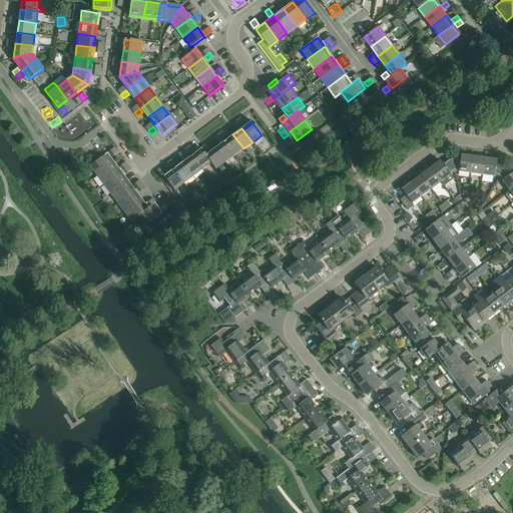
[(232,134),(223,141),(234,155),(243,148),(232,134)]
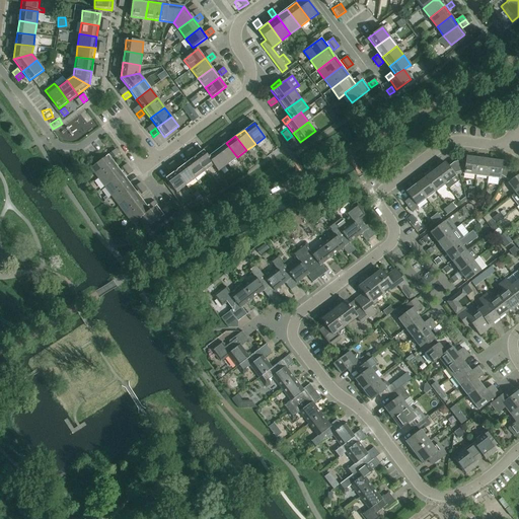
[(237,157),(226,143),(217,150),(227,164),(237,157)]
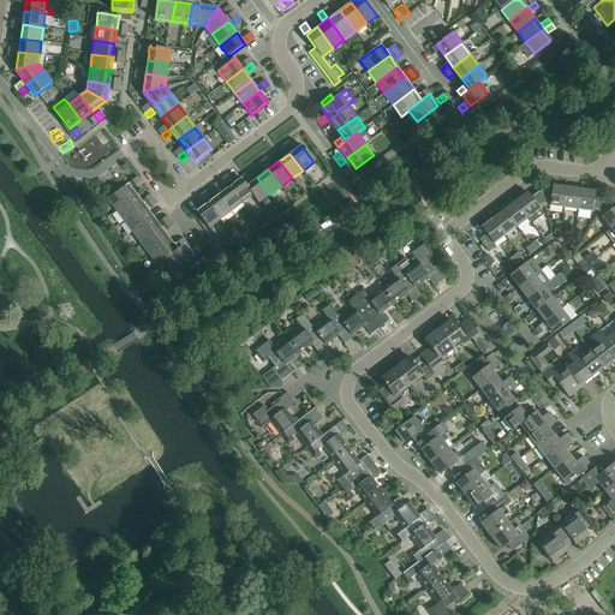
[(222,178),(227,184),(232,180),(227,174),(222,178)]
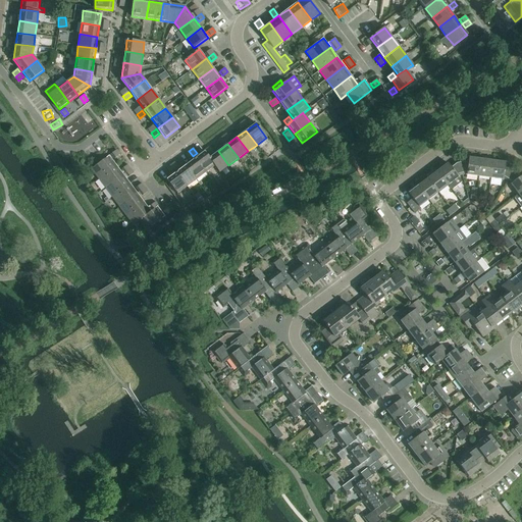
[(114,158),(119,154),(116,150),(111,154),(114,158)]
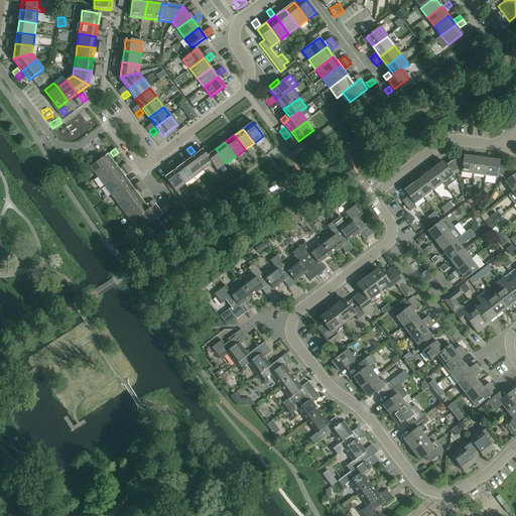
[(216,149),(207,156),(212,163),(212,164),(217,170),(226,163),(216,149)]
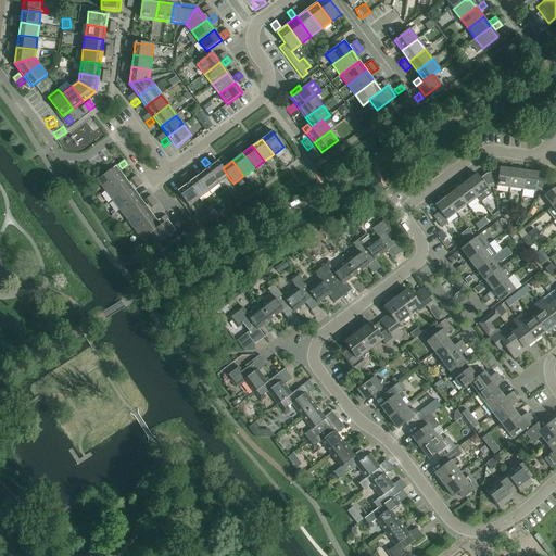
[(217,162),(207,168),(218,184),(228,177),(228,176),(223,168),(220,166),(217,162)]
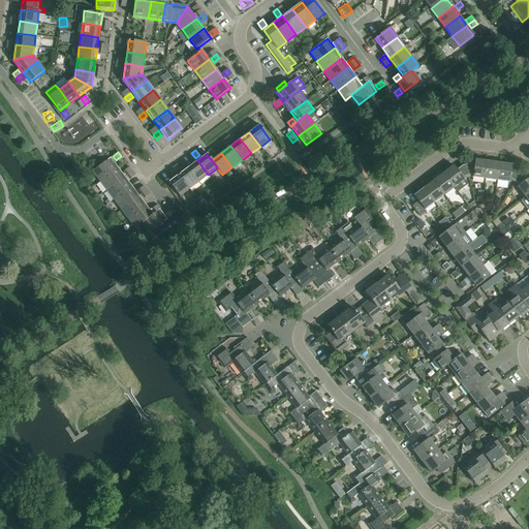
[(99,181),(118,167),(111,158),(92,172),(99,181)]
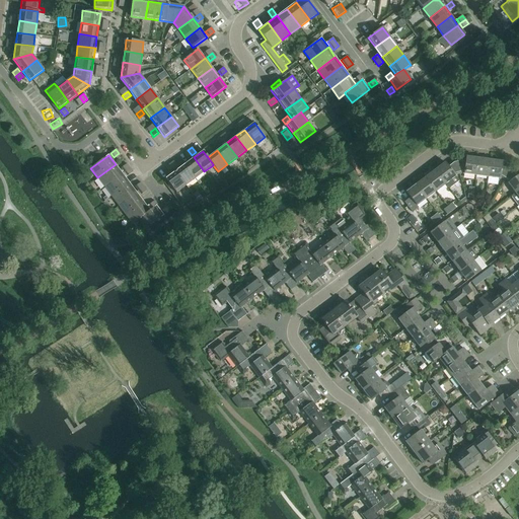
[(475,175),(477,158),(466,156),(465,160),(458,159),(455,160),(459,172),(463,172),(463,174),(475,175)]
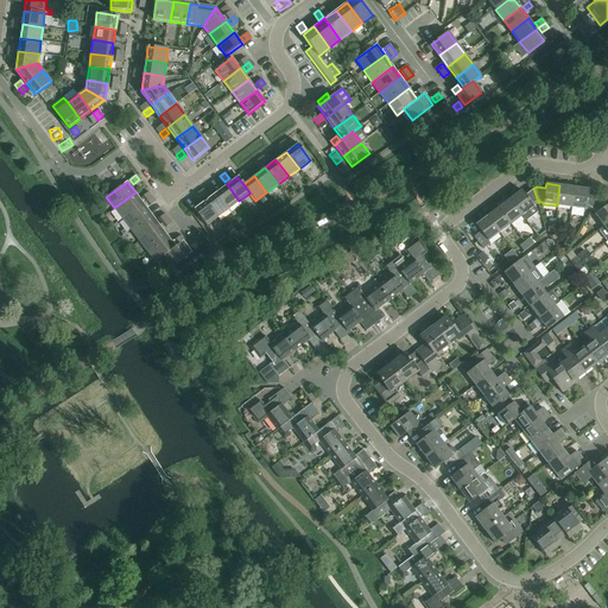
[(239,201),(227,184),(216,192),(228,209),(239,201)]
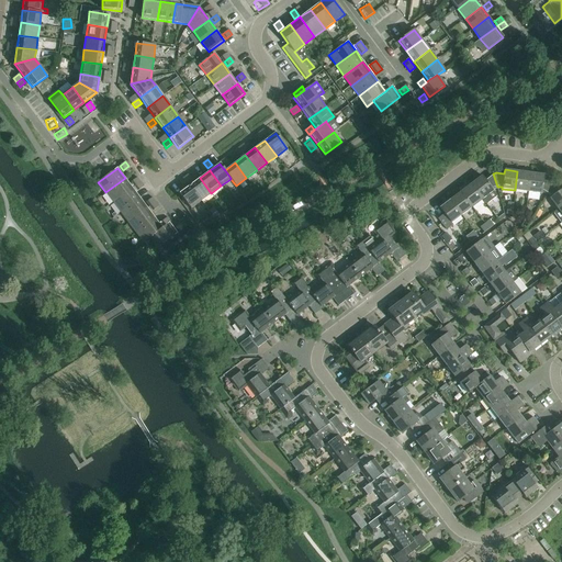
[(530,173),(517,171),(515,190),(528,192),(530,173)]
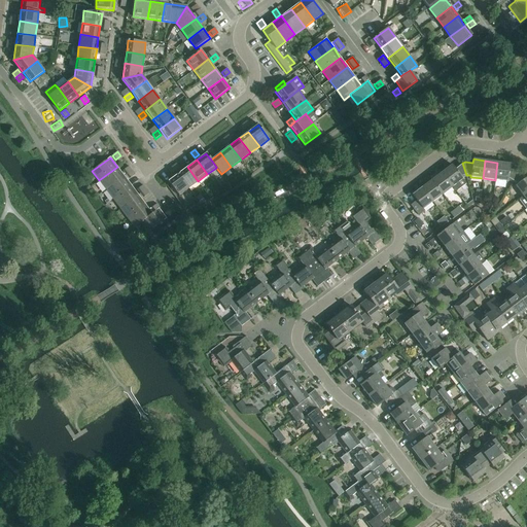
[(452,165),(442,172),(453,187),(456,191),(466,184),(462,178),(466,175),(462,163),(460,163),(454,168),(452,165)]
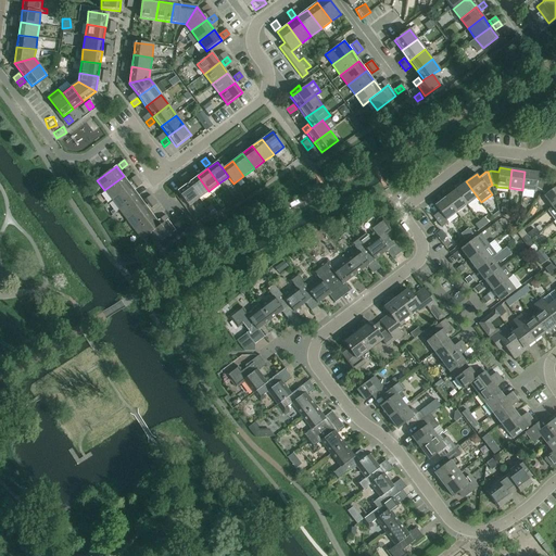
[(539,173),(525,172),(522,190),(535,192),(536,190),(541,191),(547,179),(545,178),(538,177),(539,173)]
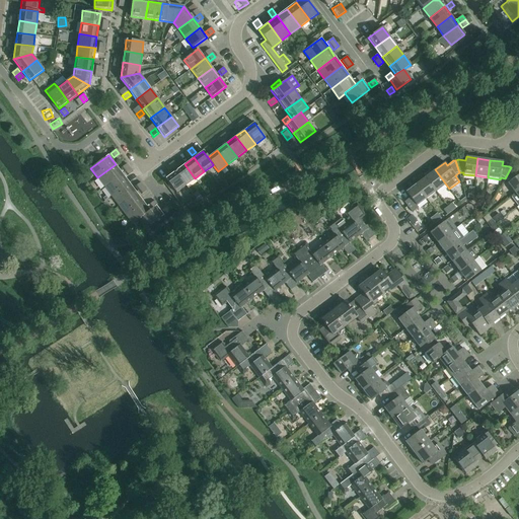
[(173,161),(169,164),(173,169),(177,166),(173,161)]
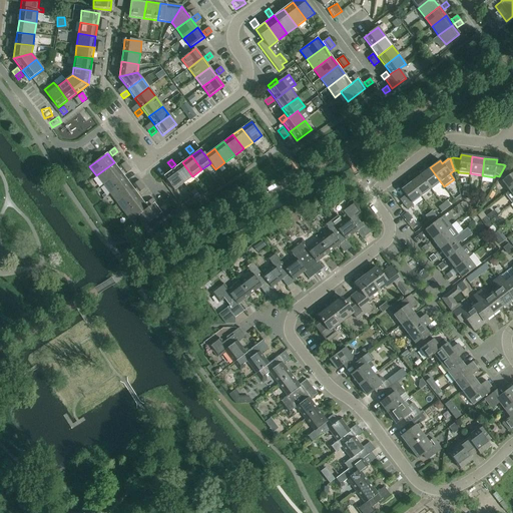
[(114,162),(96,175),(103,184),(121,171),(114,162)]
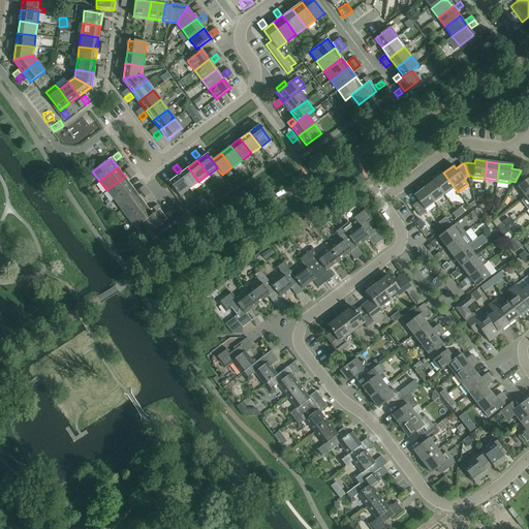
[(129,167),(124,170),(130,180),(135,176),(129,167)]
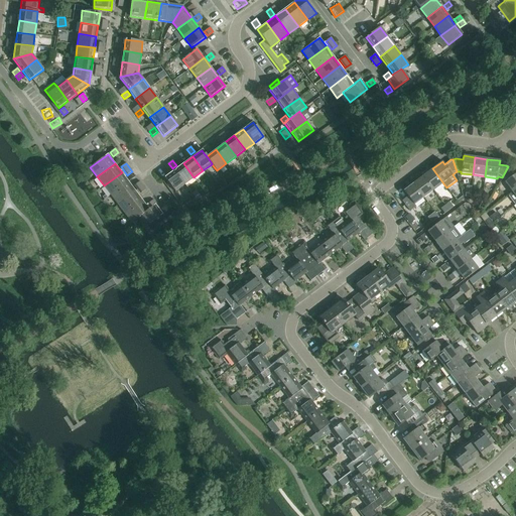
[(183,163),(174,170),(184,184),(194,177),(183,163)]
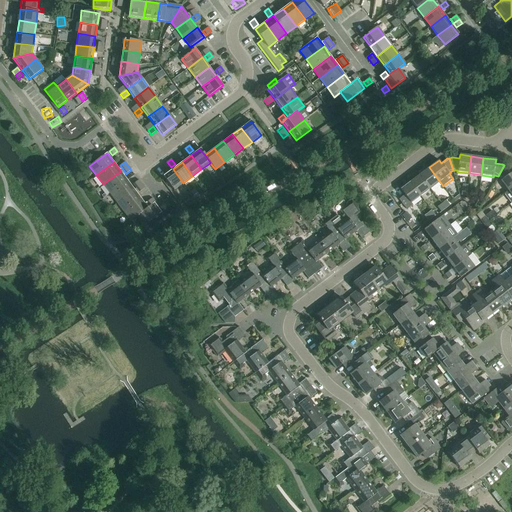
[(504,165),(498,176),(499,176),(501,180),(500,181),(508,191),(511,187),(511,172),(507,167),(504,165)]
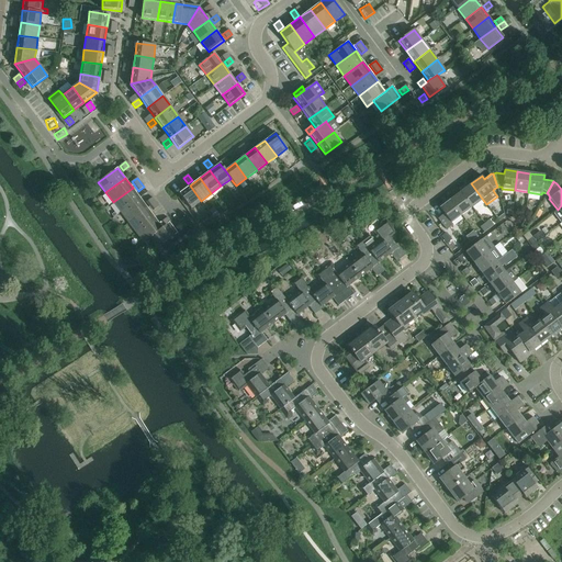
[(483,200),(471,183),(460,192),(472,208),(483,200)]
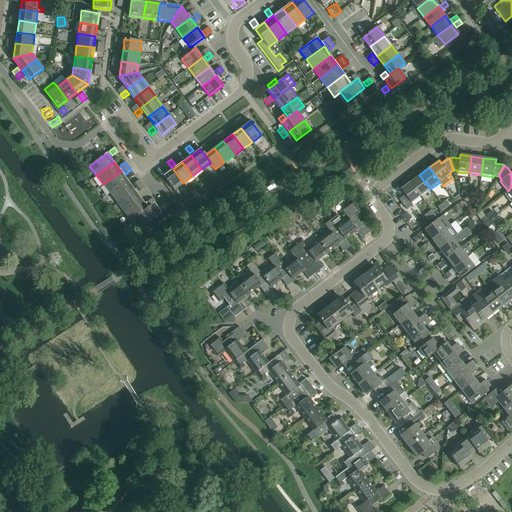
[(183,183),(173,169),(163,176),(174,190),(183,183)]
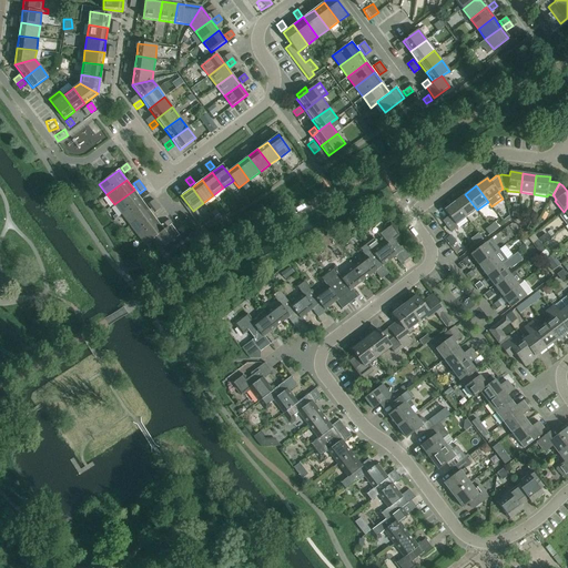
[(134,190),(114,204),(122,214),(141,200),(134,190)]
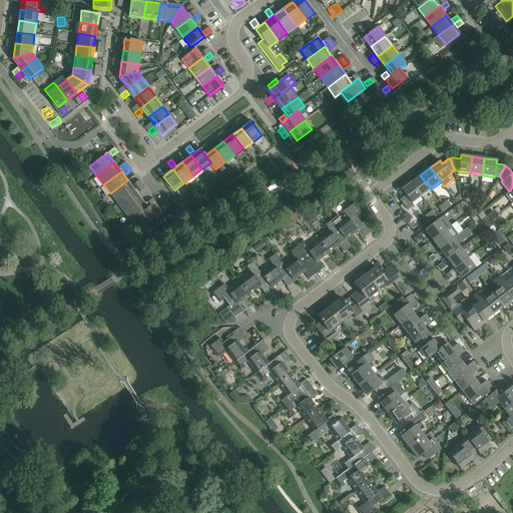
[(431,189),(420,175),(411,182),(422,196),(431,189)]
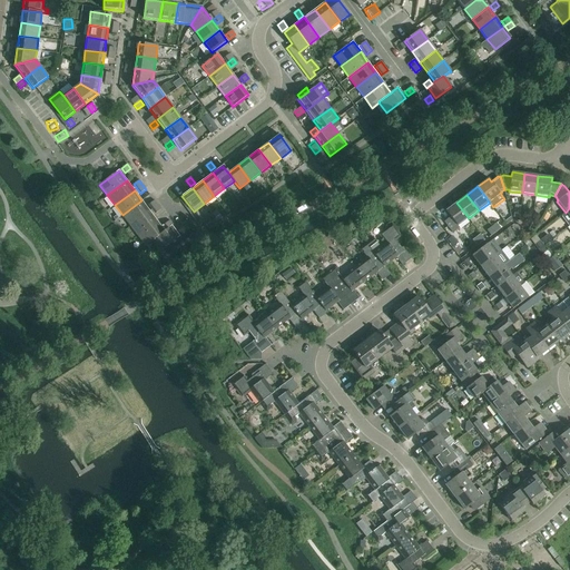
[(149,210),(141,200),(123,215),(130,226),(149,210)]
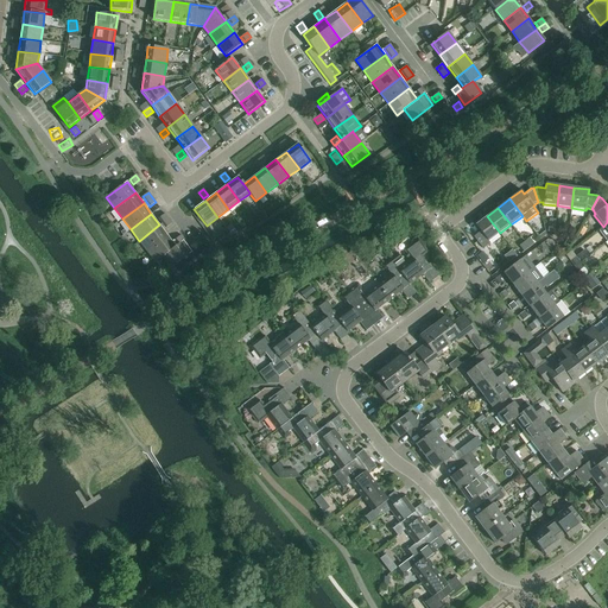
[(172,223),(165,214),(158,219),(165,228),(172,223)]
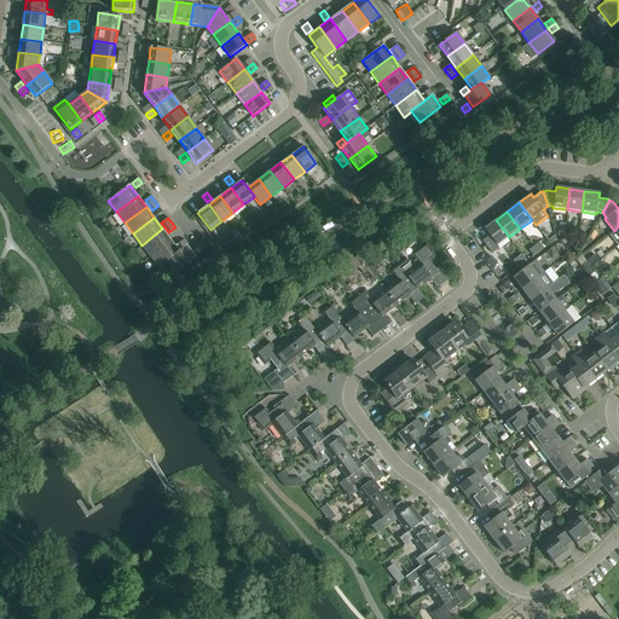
[(509,237),(496,220),(484,229),(489,236),(482,241),(492,253),(498,248),(497,246),(509,237)]
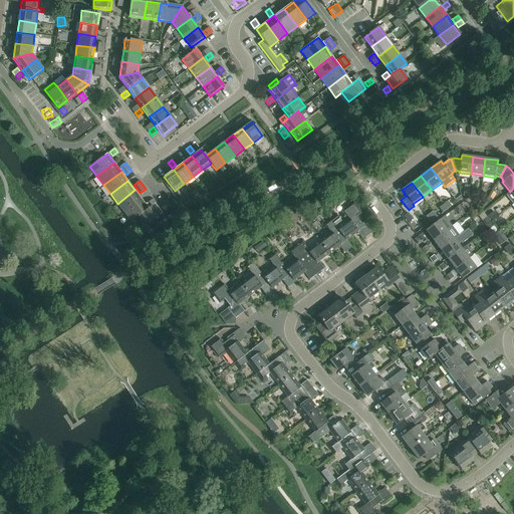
[(142,200),(135,190),(117,204),(124,213),(142,200)]
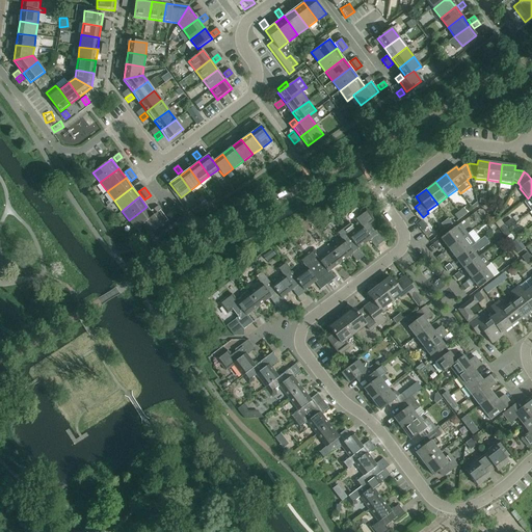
[(156,214),(161,211),(160,210),(161,210),(158,206),(153,210),(156,214)]
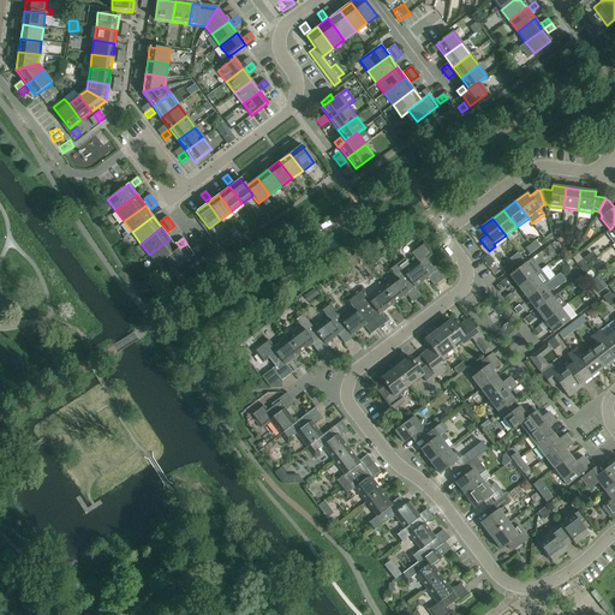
[(169,239),(149,255),(157,266),(165,260),(178,250),(169,239)]
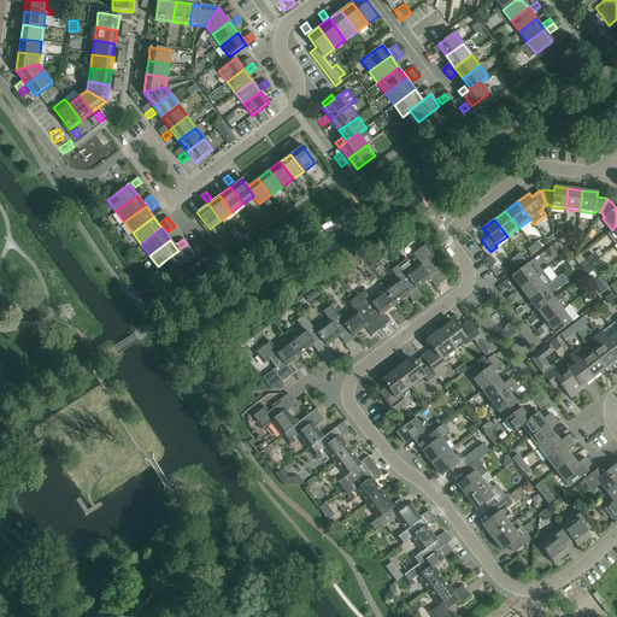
[(417,264),(411,268),(404,257),(397,263),(405,272),(404,274),(416,288),(429,278),(435,287),(446,280),(436,266),(434,269),(428,260),(434,256),(430,251),(432,250),(425,241),(417,246),(418,248),(410,254),(417,264)]
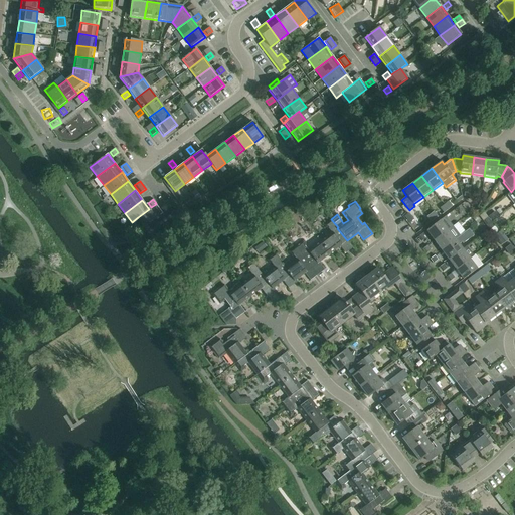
[(151,207),(149,209),(138,217),(145,226),(162,213),(156,204),(151,207)]
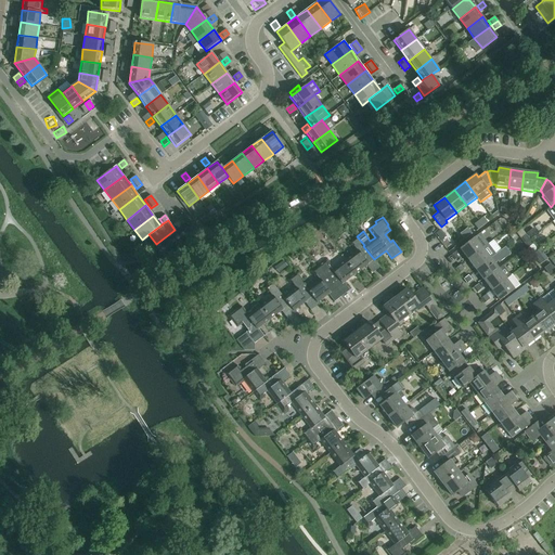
[(482,226),(479,220),(474,224),(478,230),(482,226)]
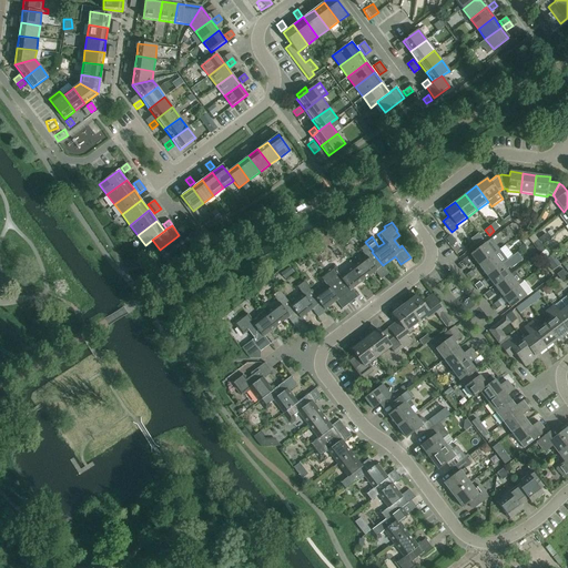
[(536,249),(541,245),(534,234),(528,239),(536,249)]
